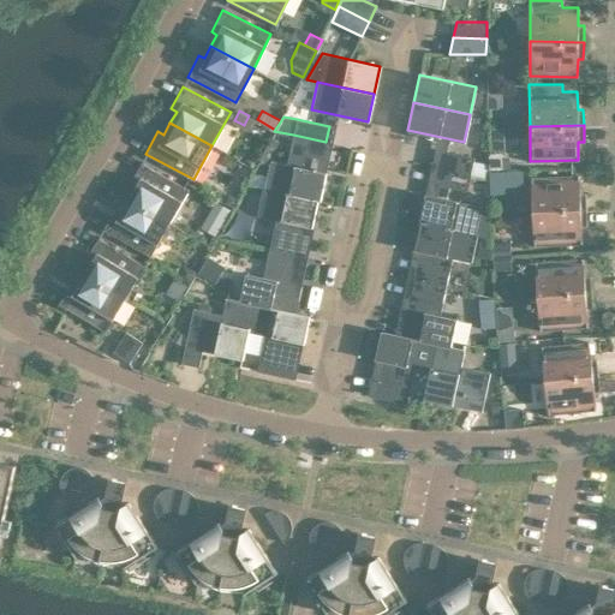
[(270,160),(264,187),(317,201),(320,201),(326,172),(303,167),(305,154),(322,159),(326,142),(293,135),(290,151),(287,163),(270,160)]
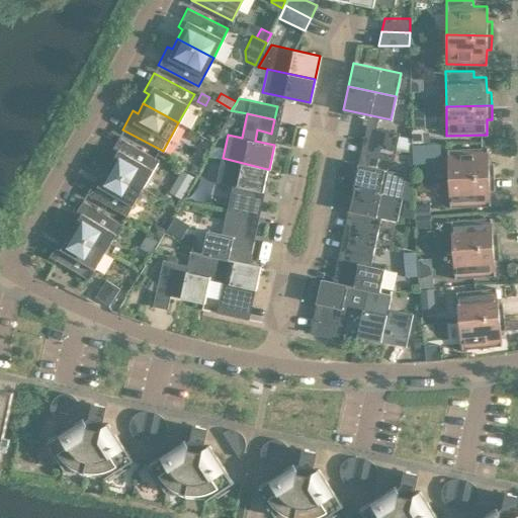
[(420,125),(410,125),(410,137),(410,140),(421,140),(420,125)]
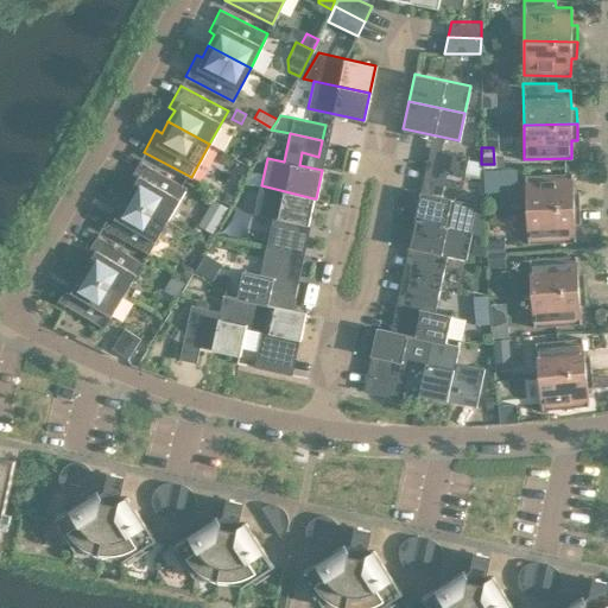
[(436,149),(432,164),(464,171),(468,158),(468,156),(436,149)]
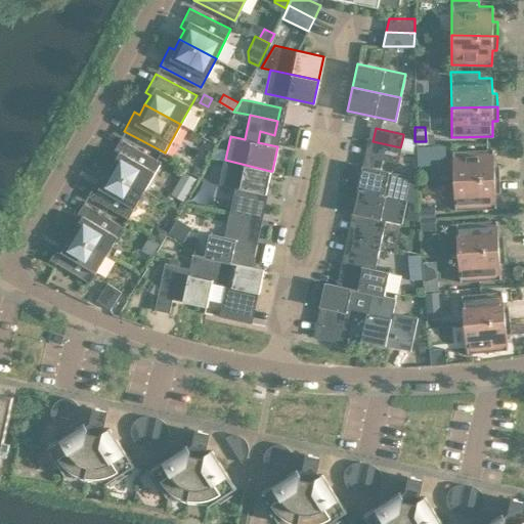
[(400,147),(416,150),(416,144),(415,141),(415,138),(403,136),(400,147)]
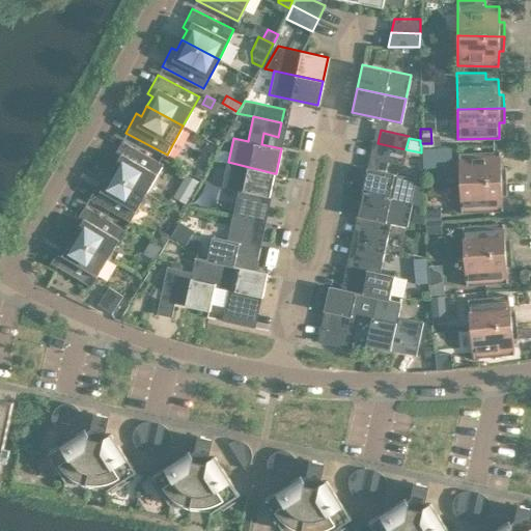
[(110,171),(146,192),(163,163),(121,140),(111,159),(115,162),(110,171)]
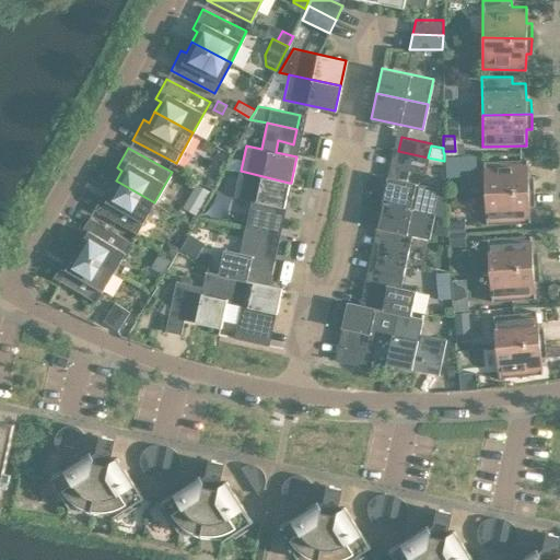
[(428,158),(398,151),(395,166),(424,173),(428,158)]
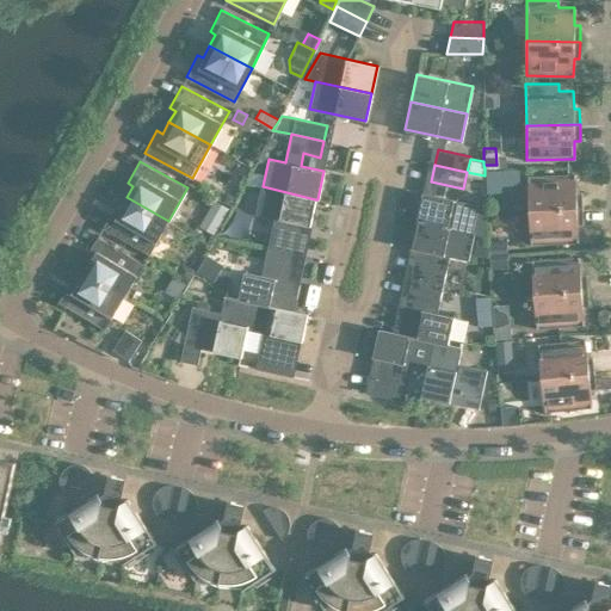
[(497,168),(485,168),(485,176),(485,186),(485,191),(498,191),(498,185),(498,184),(497,168)]
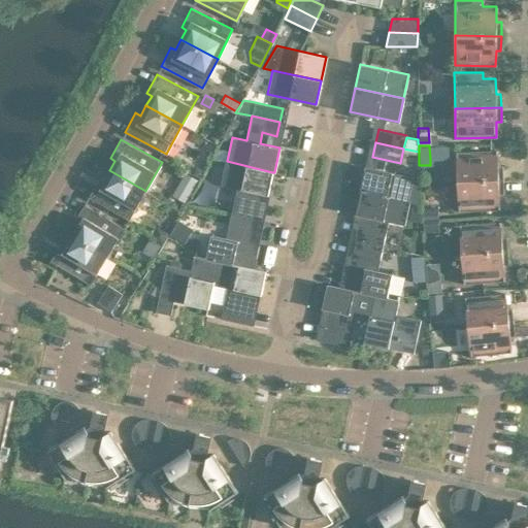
[(457,180),(465,180),(503,179),(502,165),(497,165),(497,150),(456,152),(457,180)]
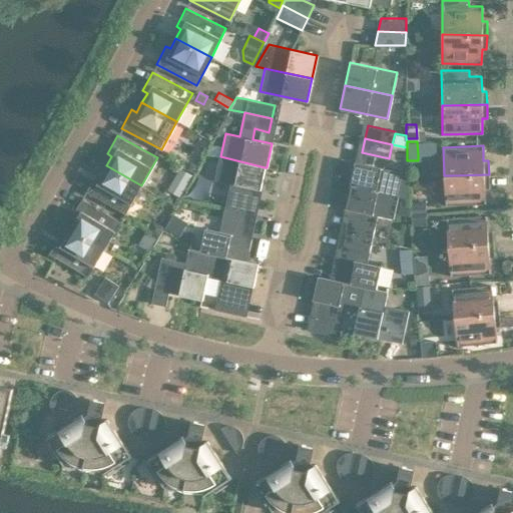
[(261,189),(265,167),(220,156),(218,156),(213,179),(229,182),(224,206),(251,212),(257,188),(261,189)]
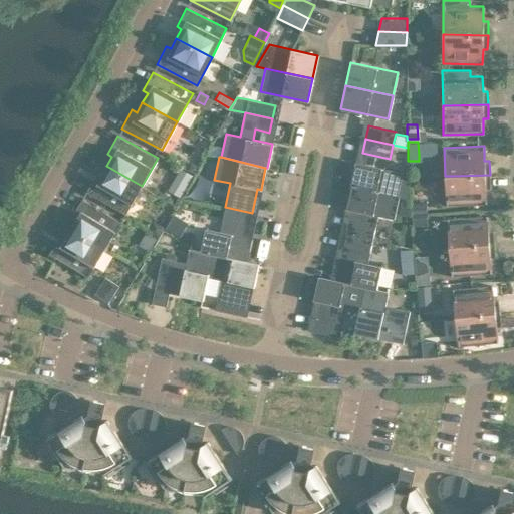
[(354,162),(349,185),(399,196),(399,195),(397,195),(402,172),(354,162)]
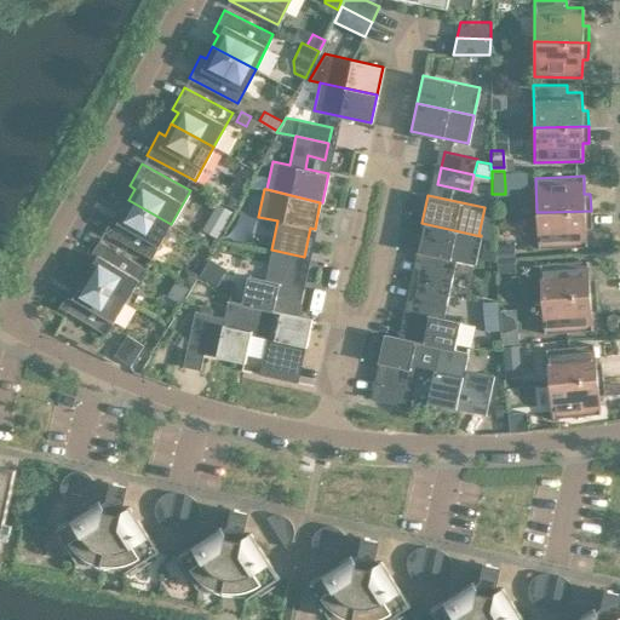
[(239,201),(230,196),(225,205),(235,210),(239,201)]
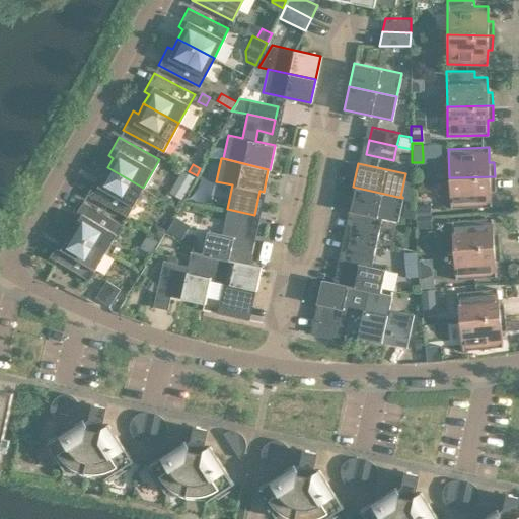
[(127,216),(143,188),(107,167),(102,177),(97,174),(86,193),(127,216)]
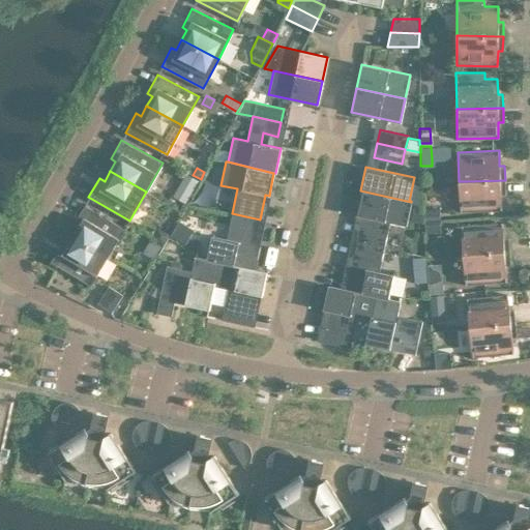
[(174,195),(186,202),(199,179),(186,173),(174,195)]
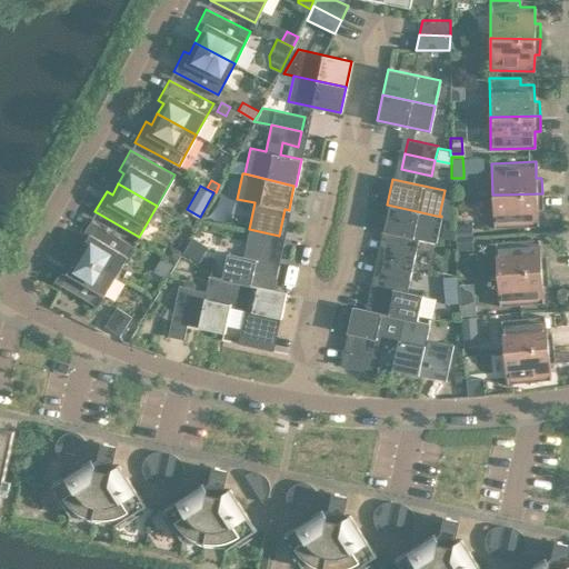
[(542,193),(501,195),(492,195),(493,227),(538,225),(537,208),(542,208),(542,193)]
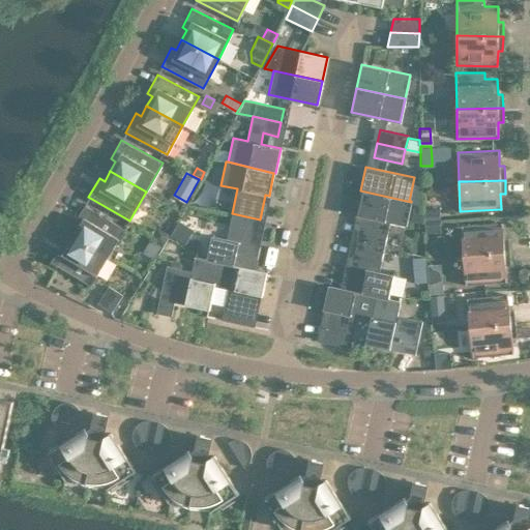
[(384,246),(389,222),(406,226),(411,202),(360,190),(360,192),(362,192),(357,214),(361,215),(355,240),(384,246)]
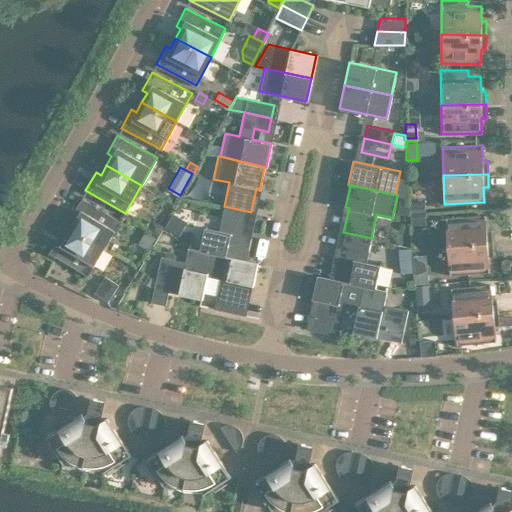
[(408,197),(399,195),(396,212),(408,214),(408,197)]
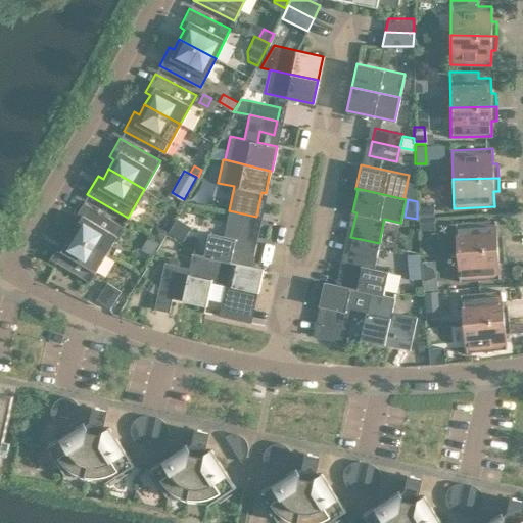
[(77,223),(70,232),(106,253),(123,226),(83,201),(73,220),(77,223)]
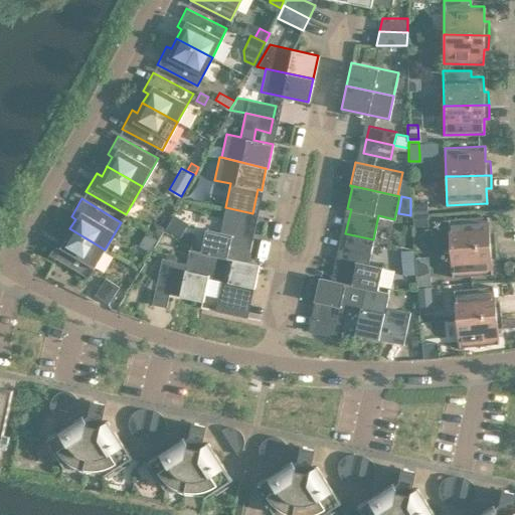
[(411,212),(426,211),(425,201),(410,202),(411,212)]
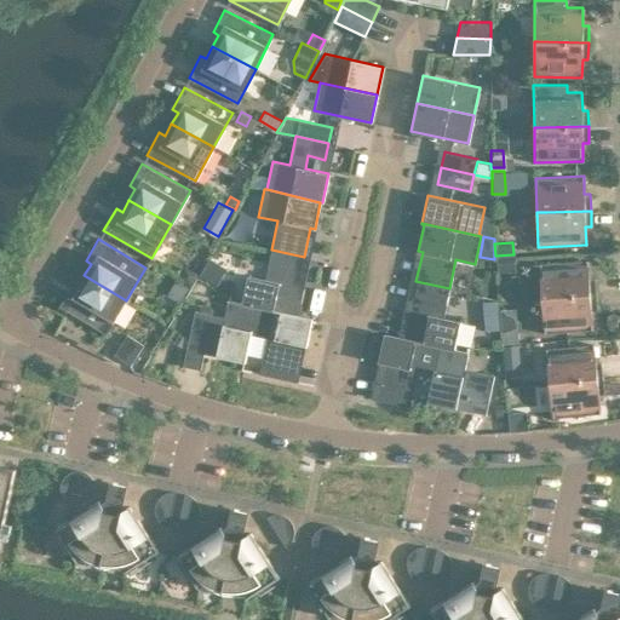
[(298,315),(298,314),(304,287),(298,286),(304,257),(271,250),(265,279),(247,275),(241,302),(241,303),(256,305),(298,315)]
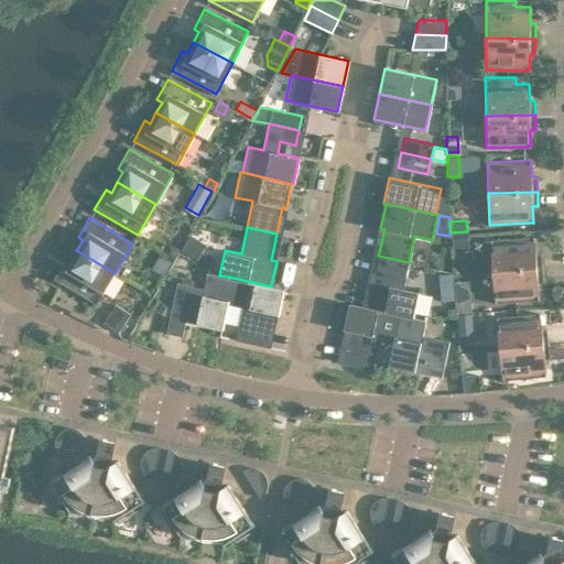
[(467,234),(451,235),(451,247),(468,246),(467,234)]
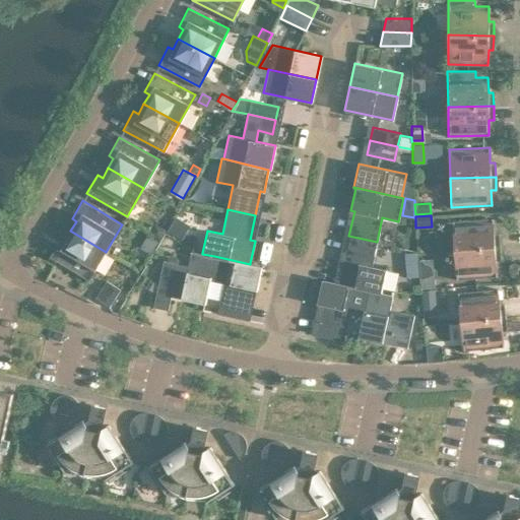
[(168,229),(178,236),(186,222),(175,216),(168,229)]
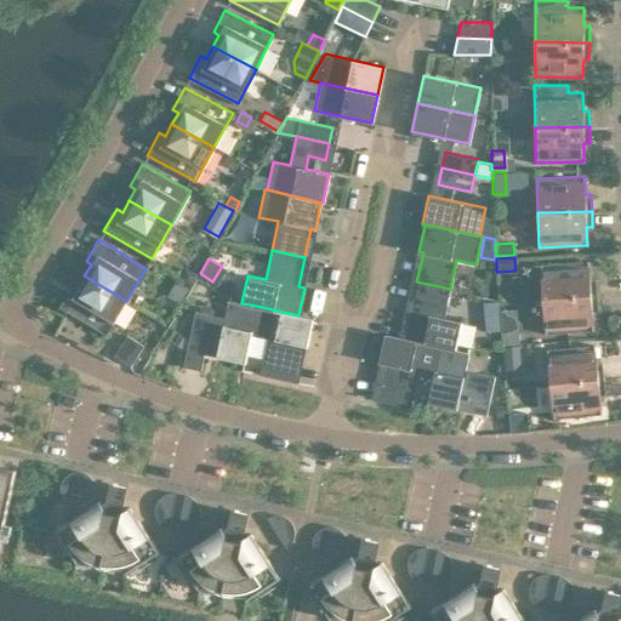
[(540,263),(542,298),(597,295),(596,278),(590,278),(588,260),(540,263)]
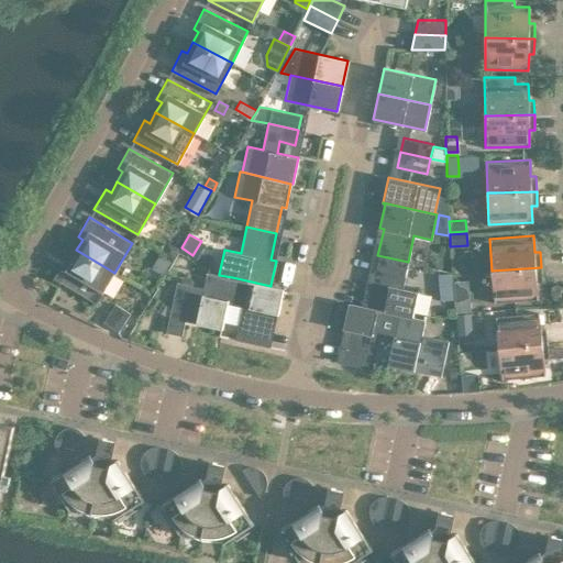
[(165,255),(173,260),(179,249),(170,244),(165,255)]
